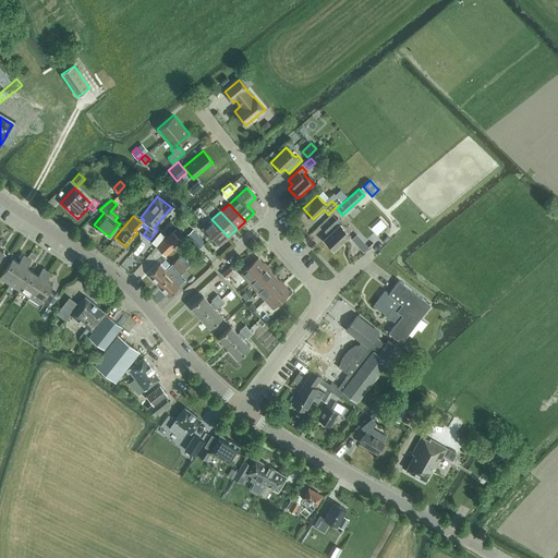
[(334,250),(350,234),(340,225),(342,222),(338,218),(324,231),(328,235),(324,239),(334,250)]
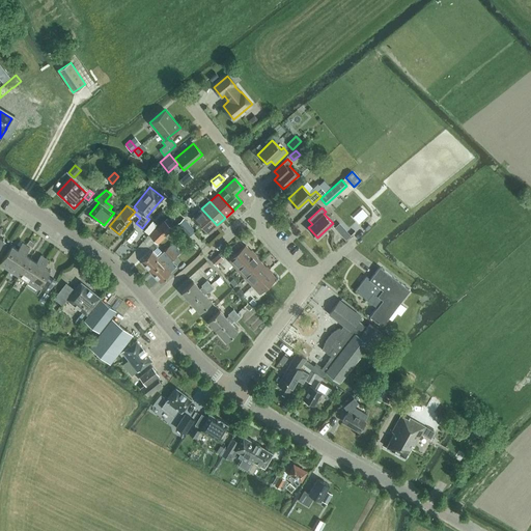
[(208,233),(217,225),(201,208),(193,217),(208,233)]
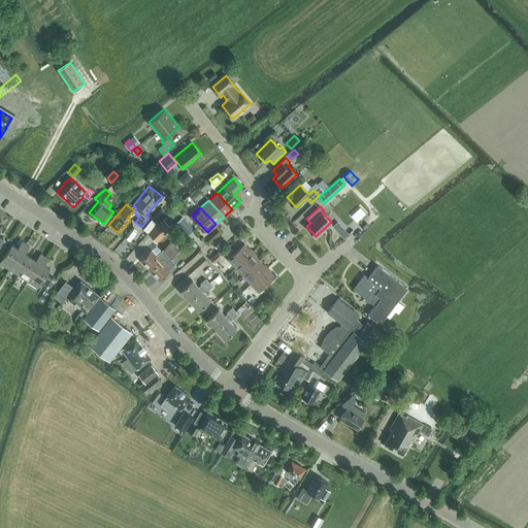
[(193,229),(183,217),(175,223),(187,235),(193,229)]
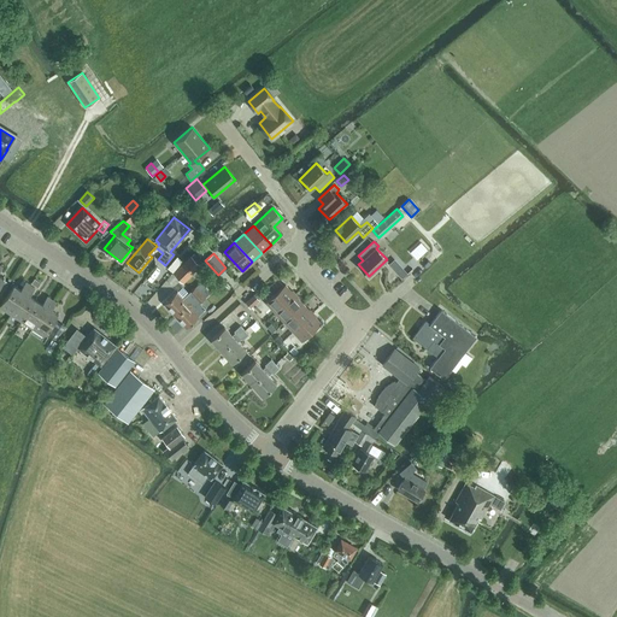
[(174,274),(183,282),(200,265),(191,256),(174,274)]
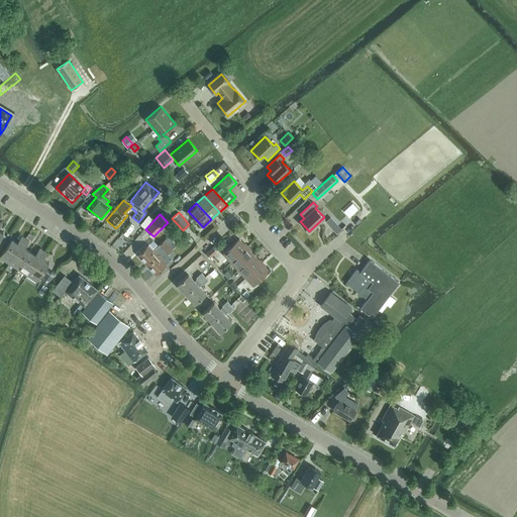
[(325,221),(329,225),(334,220),(330,216),(325,221)]
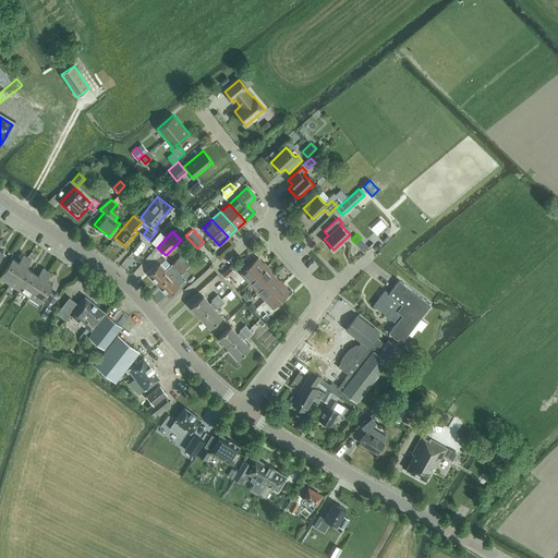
[(0,276),(10,283),(27,257),(23,255),(19,262),(12,258),(0,276)]
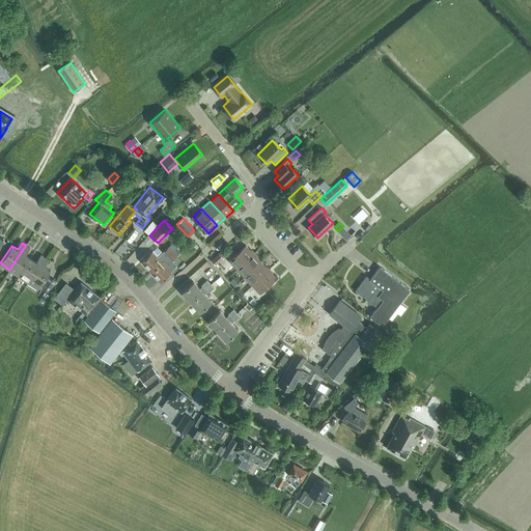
[(19,276),(30,258),(25,254),(29,248),(26,245),(9,270),(19,276)]
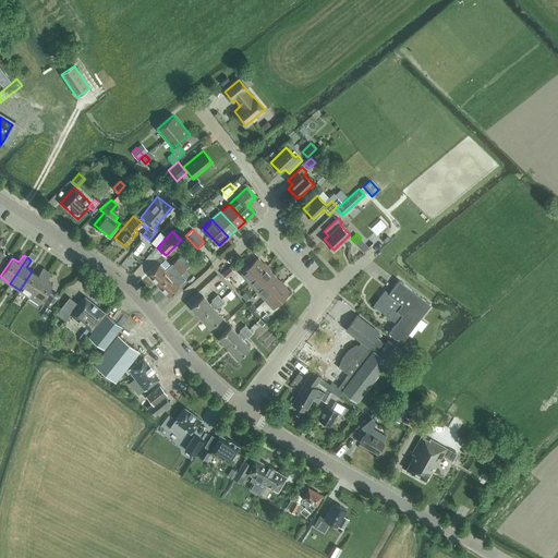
[(249,282),(266,266),(257,257),(240,274),(249,282)]
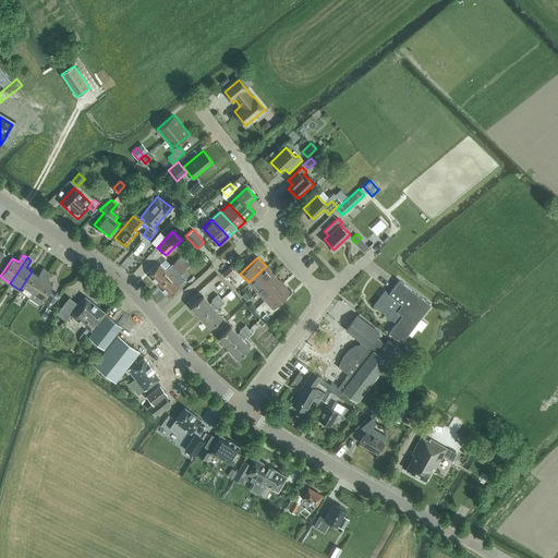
[(176,268),(181,264),(177,259),(171,264),(176,268)]
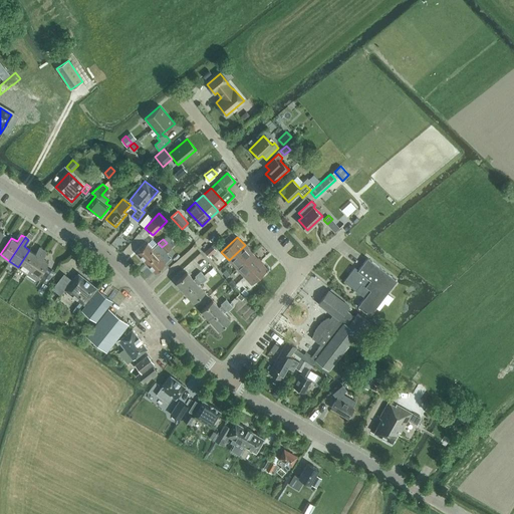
[(137,253),(146,263),(156,253),(147,243),(137,253)]
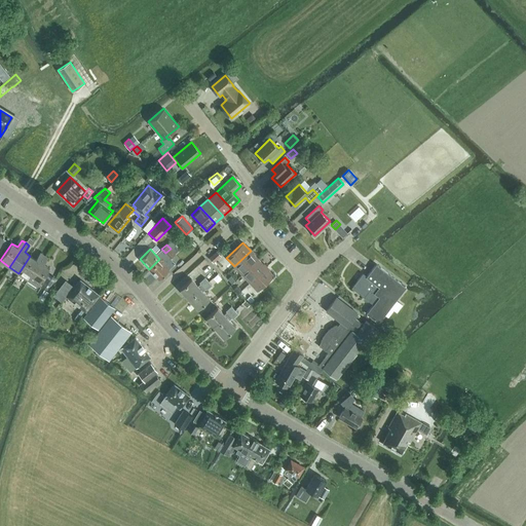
[(175,254),(171,249),(165,253),(170,258),(175,254)]
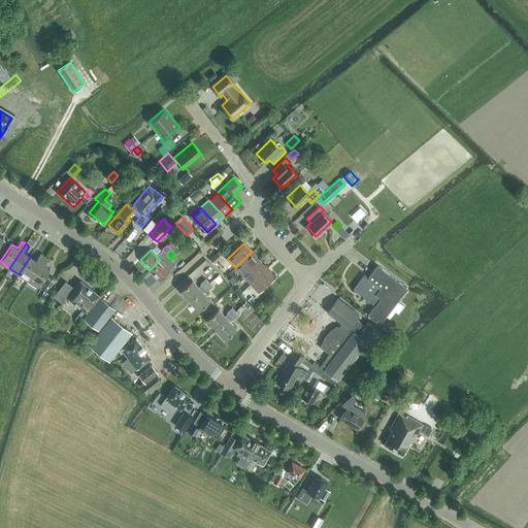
[(222,256),(218,251),(209,258),(215,263),(222,256)]
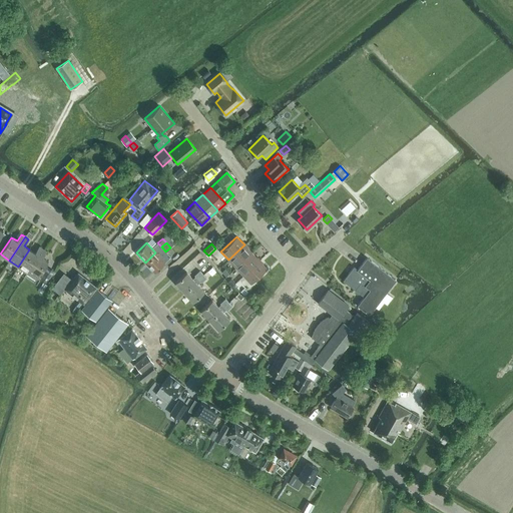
[(235,268),(251,252),(244,244),(228,260),(235,268)]
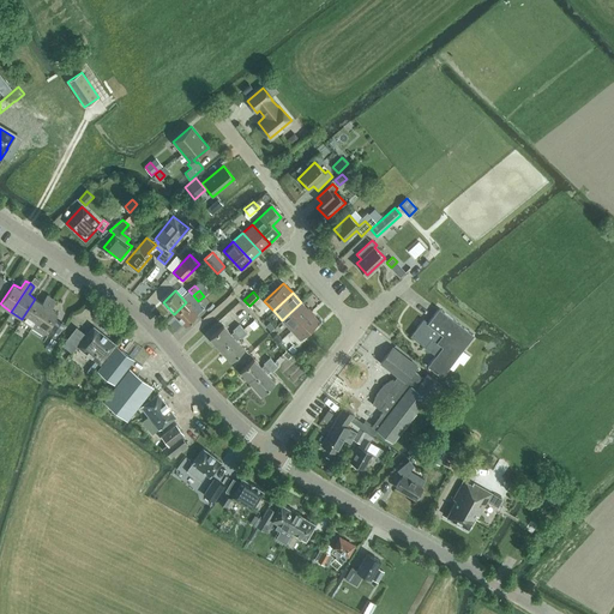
[(32,326),(52,298),(47,295),(42,302),(35,299),(22,319),(32,326)]
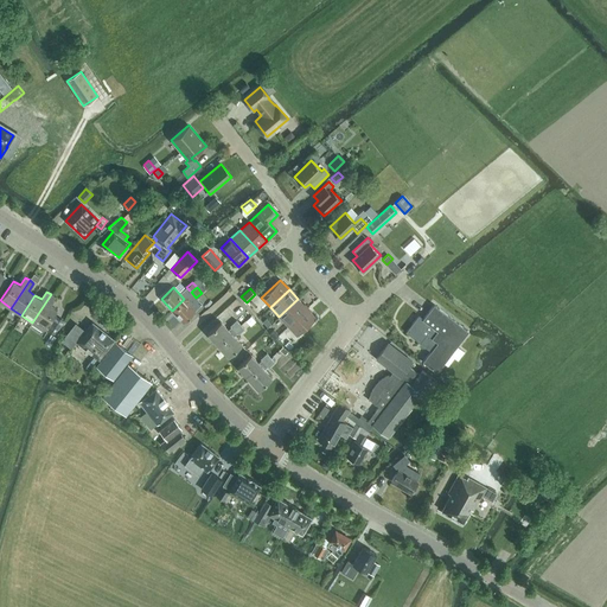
[(55,296),(51,294),(32,323),(43,330),(57,310),(50,305),(55,296)]
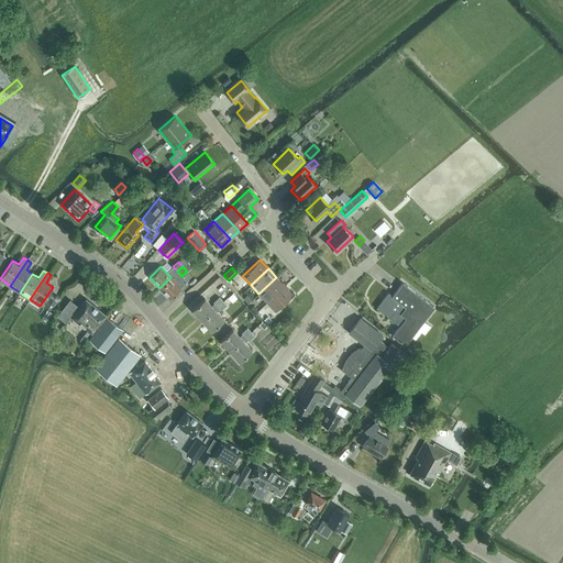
[(170,277),(159,288),(169,299),(180,288),(170,277)]
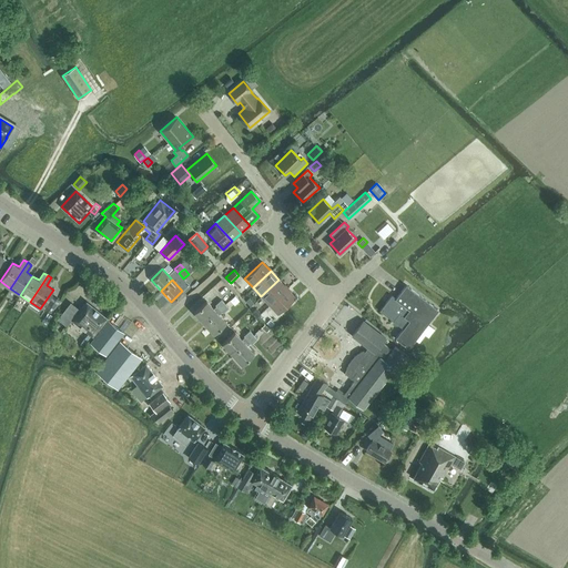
[(270,305),(287,288),(279,280),(261,296),(270,305)]
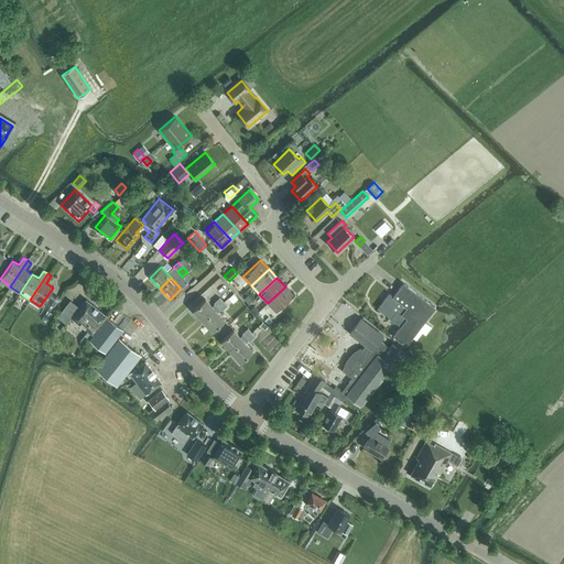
[(435,307),(403,282),(393,296),(389,293),(377,308),(400,326),(392,336),(405,346),(435,307)]
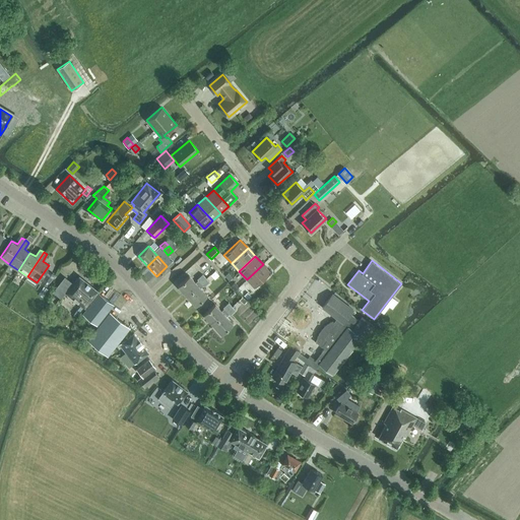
[(270,272),(263,264),(247,279),(254,287),(270,272)]
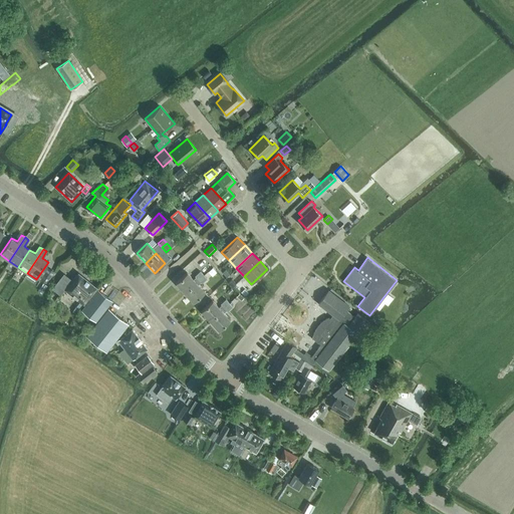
[(54,271),(47,267),(40,278),(46,283),(54,271)]
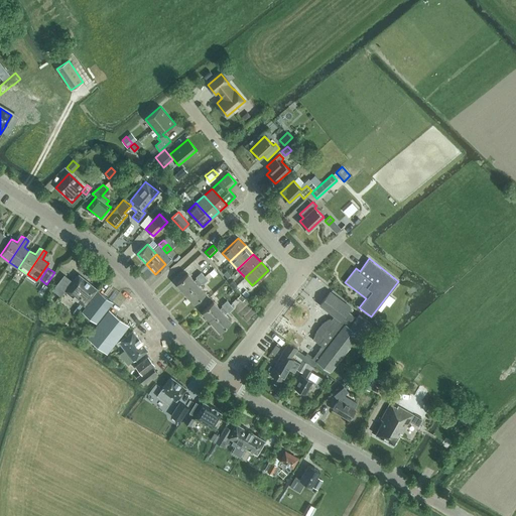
[(185,293),(205,275),(201,272),(196,276),(197,277),(194,280),(187,273),(176,283),(185,293)]
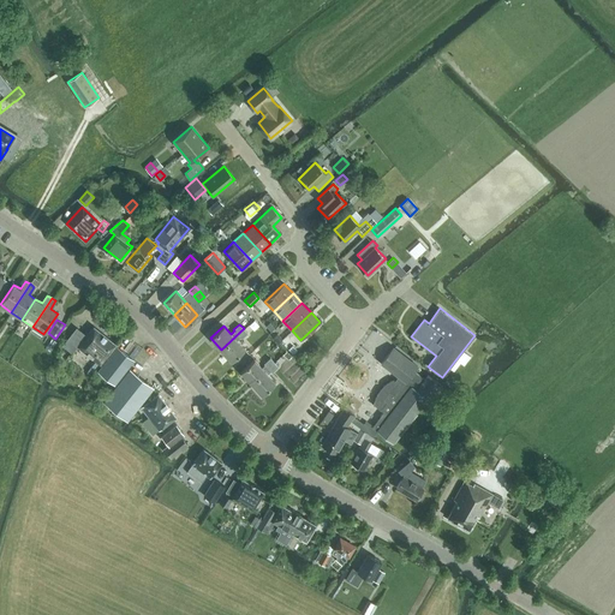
[(113,347),(115,344),(94,326),(87,335),(77,328),(64,345),(73,352),(78,346),(96,360),(88,371),(91,375),(101,363),(113,347)]
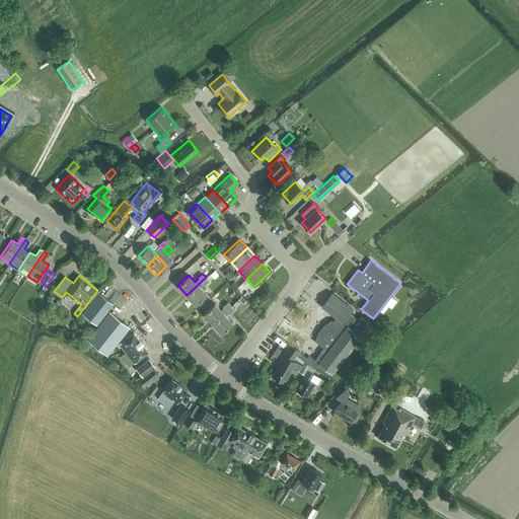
[(187,295),(195,304),(206,294),(200,287),(203,285),(204,286),(209,281),(206,277),(187,295)]
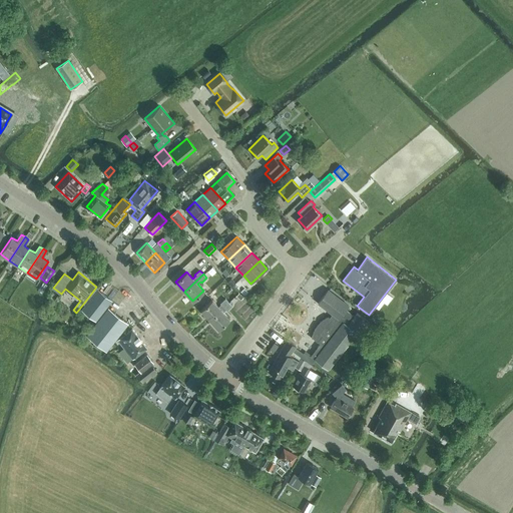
[(227,282),(231,286),(235,283),(231,278),(227,282)]
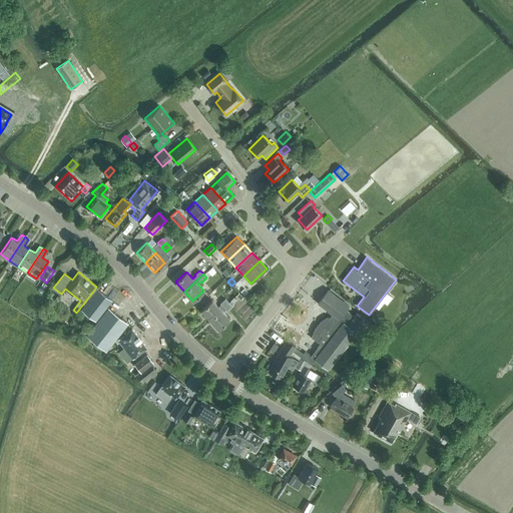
[(218,296),(228,287),(223,282),(213,292),(218,296)]
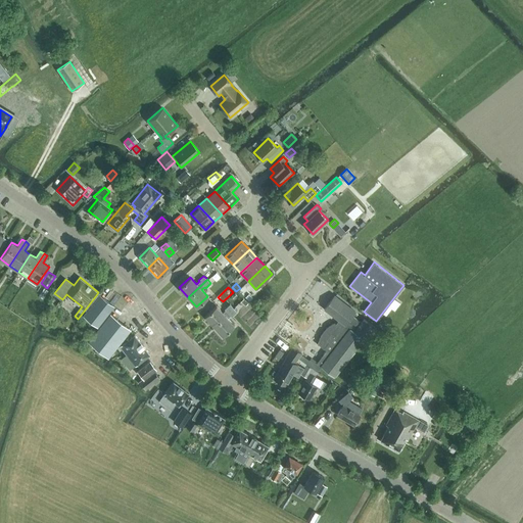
[(98,297),(96,295),(86,308),(88,310),(84,315),(97,326),(113,305),(99,294),(98,297)]
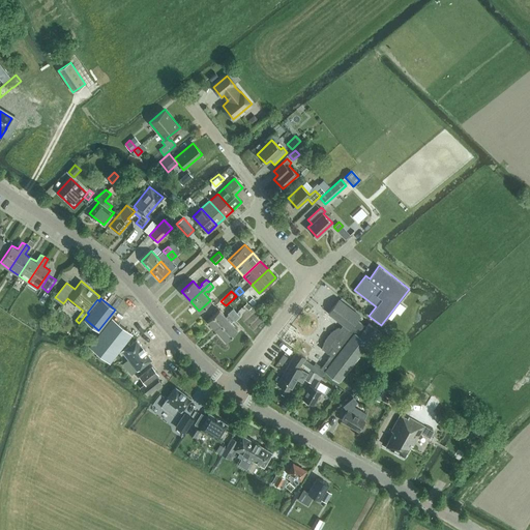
[(310,361),(304,358),(302,362),(321,376),(325,371),(337,381),(367,343),(372,346),(382,332),(369,322),(365,326),(357,320),(360,316),(339,299),(328,313),(333,317),(343,325),(340,328),(337,329),(336,329),(335,329),(333,330),(332,330),(331,331),(330,332),(329,333),(327,335),(326,336),(325,339),(324,342),(324,344),(324,347),(324,349),(326,351),(330,355),(321,366),(315,362),(314,364),(310,361)]
